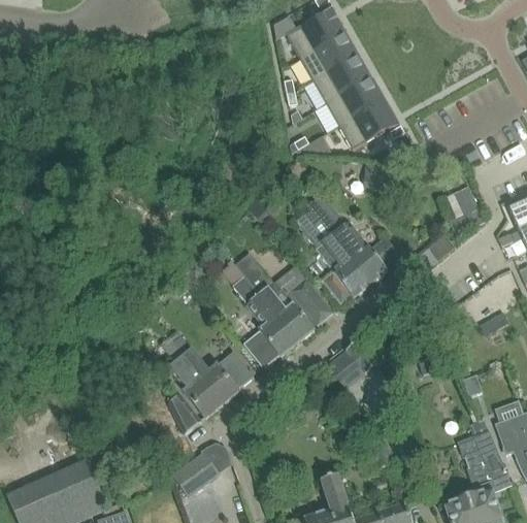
[(287,32),(285,33),(299,58),(346,31),(332,8),(316,18),(315,15),(313,17),(314,19),(288,33),(287,32)]
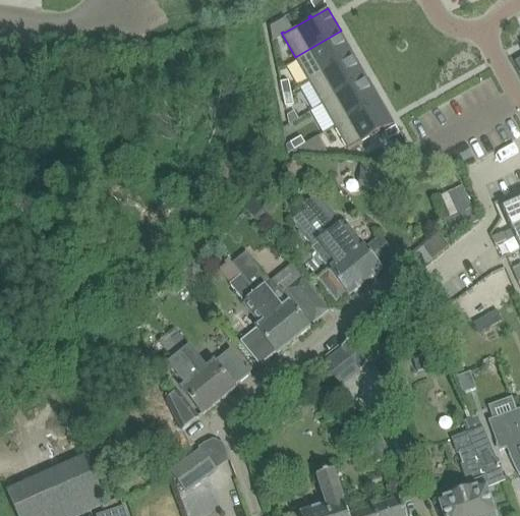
[(341,31),(295,57),(308,79),(353,53),(341,31)]
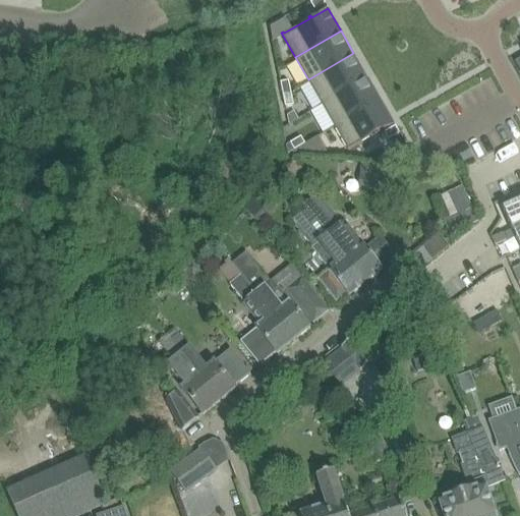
[(353,53),(308,79),(321,102),(366,75),(353,53)]
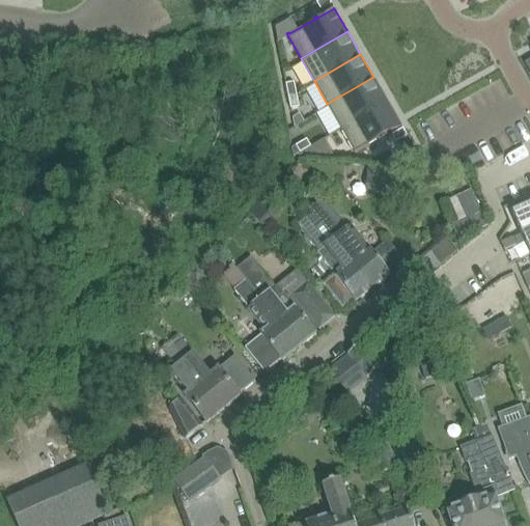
[(373,77),(327,104),(340,126),(387,99),(374,77),(373,78),(373,77)]
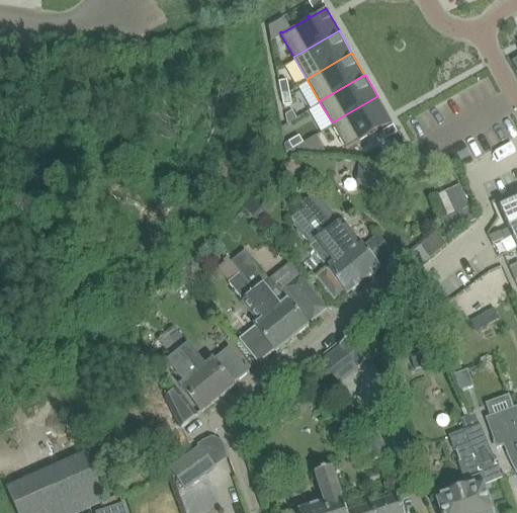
[(278,79),(280,90),(288,89),(286,77),(278,79)]
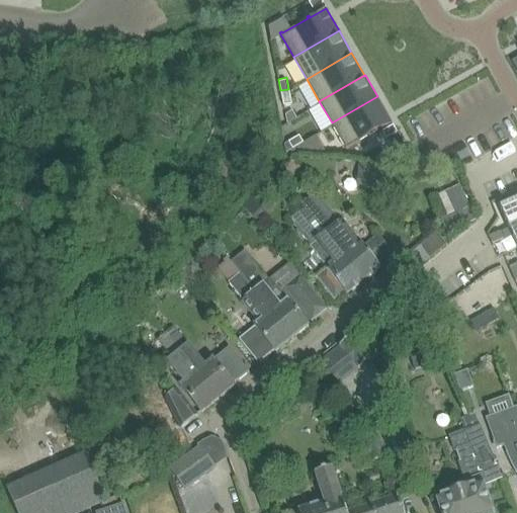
[(288,89),(280,90),(282,102),(290,101),(288,89)]
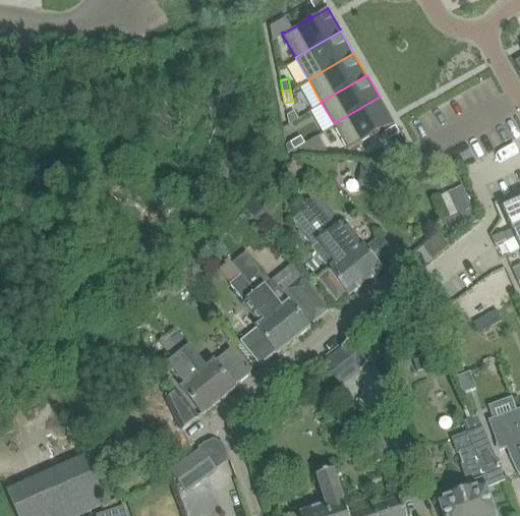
[(380,97),(334,123),(347,147),(393,120),(380,97)]
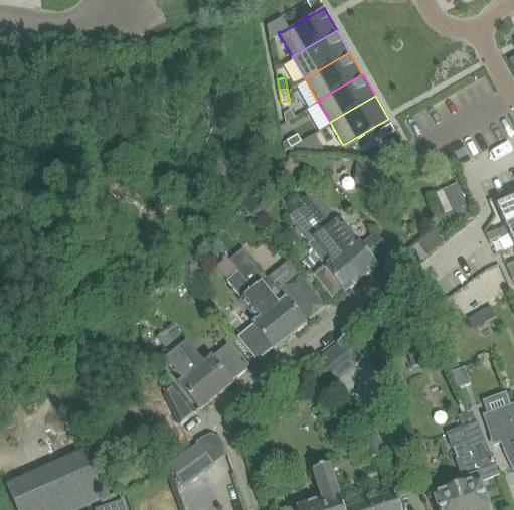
[(389,122),(379,128),(383,135),(394,129),(389,122)]
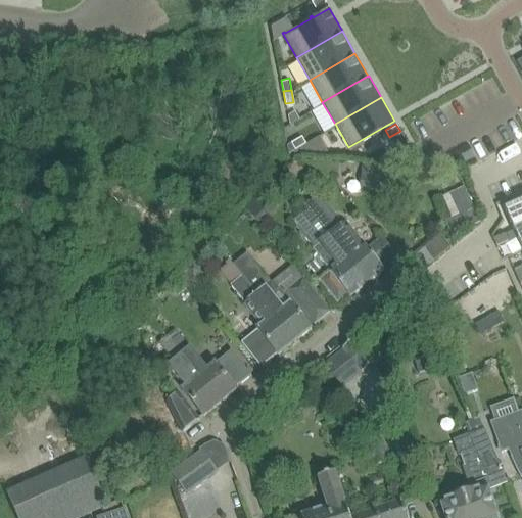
[(301,134),(290,140),(294,147),(305,141),(301,134)]
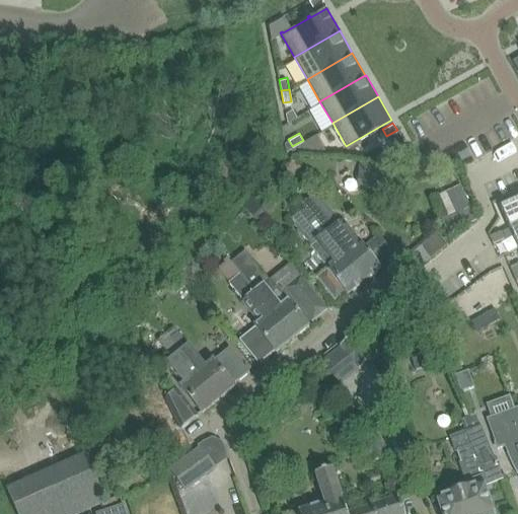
[(386,159),(358,157),(357,182),(385,185),(386,159)]
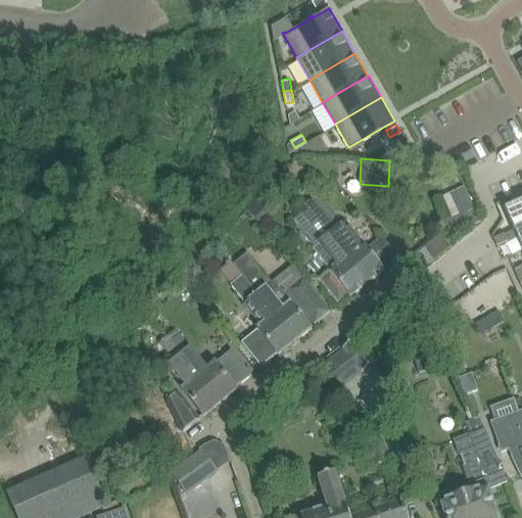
[(445,217),(453,232),(481,219),(465,183),(449,190),(459,210),(445,217)]
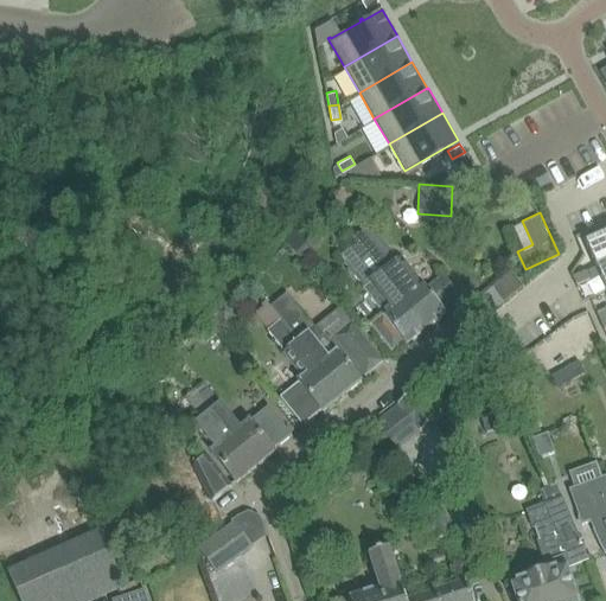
[(355,235),(357,238),(383,270),(427,325),(445,309),(440,305),(457,291),(442,273),(426,286),(401,256),(393,262),(364,227),(355,235)]
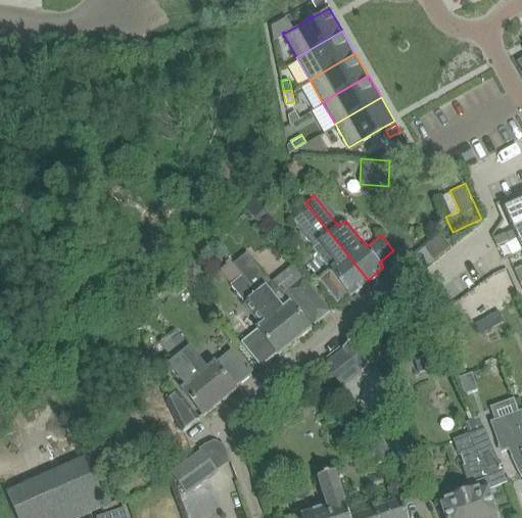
[(521,197),(518,199),(504,205),(513,227),(521,222),(521,197)]
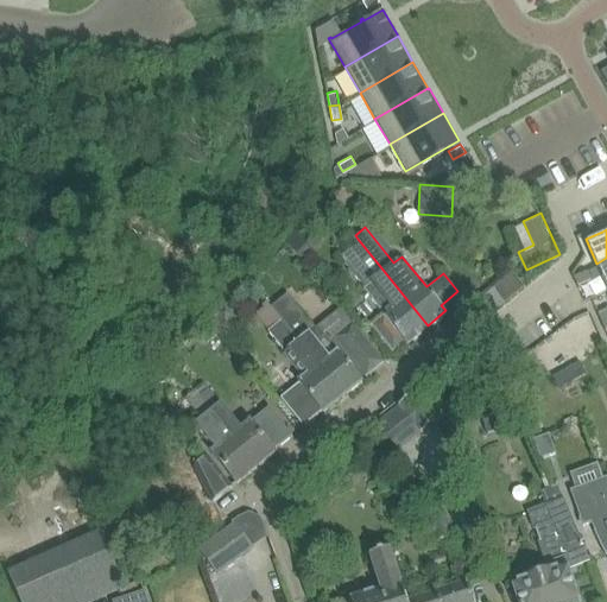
[(428,325),(384,271),(358,239),(340,253),(365,284),(364,285),(384,310),(368,323),(391,352),(406,340),(408,341),(428,325)]
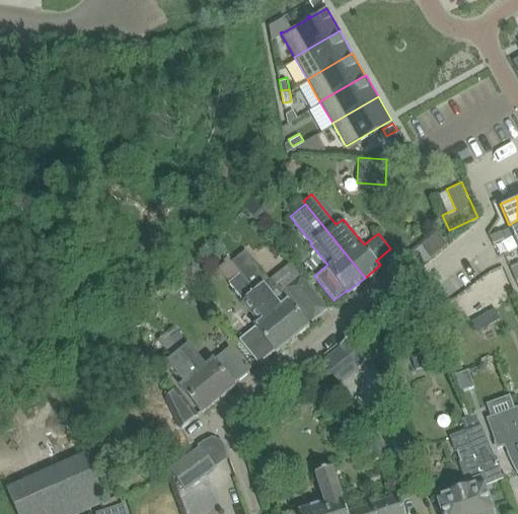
[(517,220),(509,225),(517,244),(517,220)]
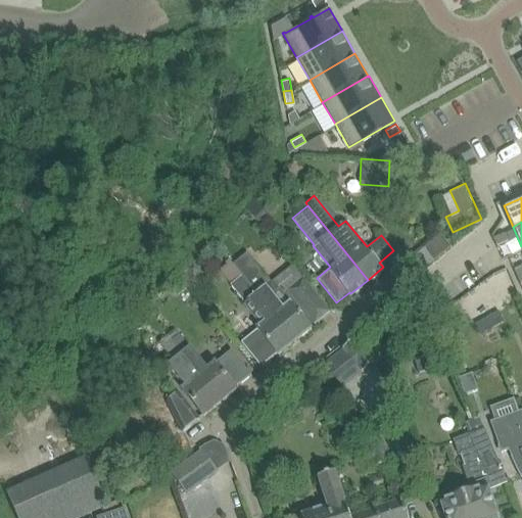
[(504,231),(492,235),(495,243),(507,238),(504,231)]
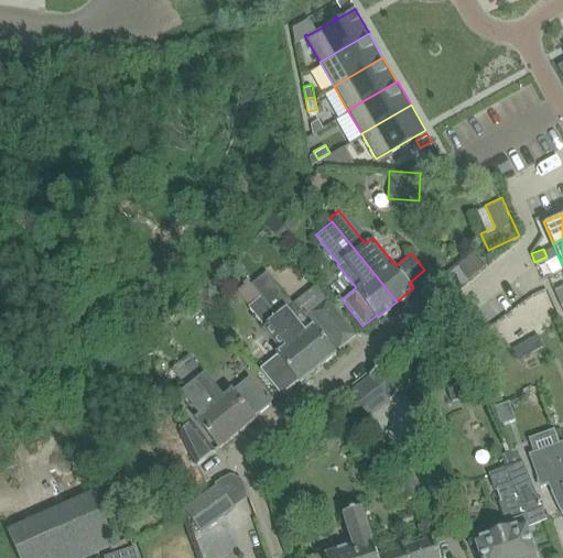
[(469,252),(446,274),(454,283),(477,261),(469,252)]
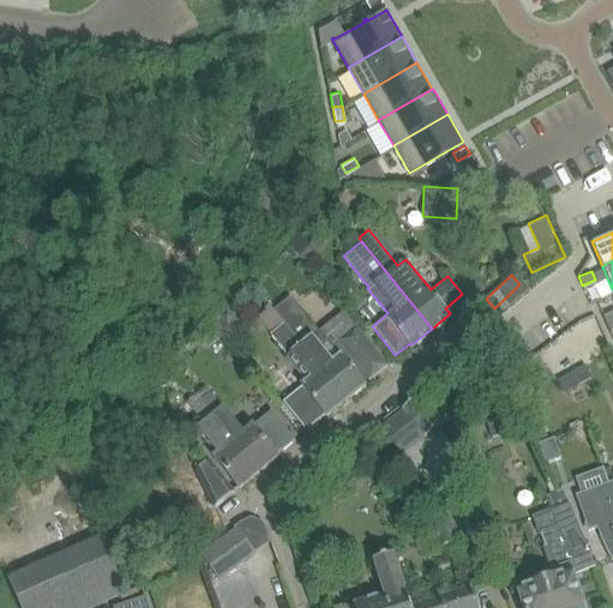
[(272,307),(283,320),(346,397),(365,383),(362,379),(368,375),(385,362),(355,324),(338,337),(338,338),(332,344),(338,353),(332,359),(312,333),(318,329),(289,293),(272,307)]
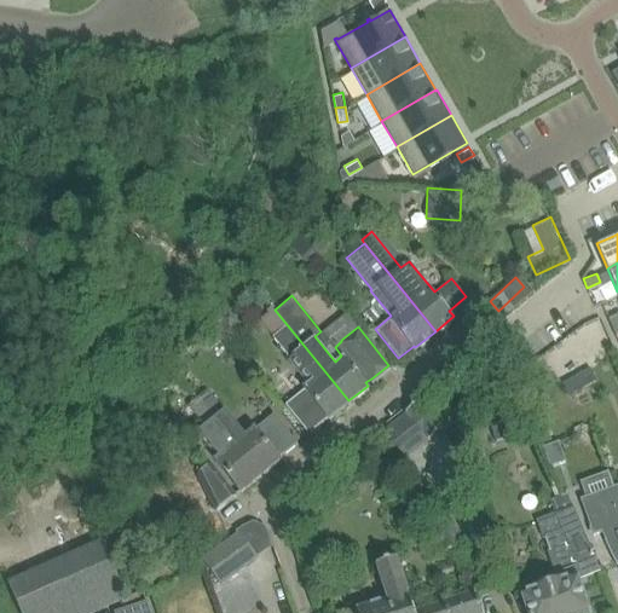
[(617,311),(607,316),(612,324),(617,321),(617,311)]
